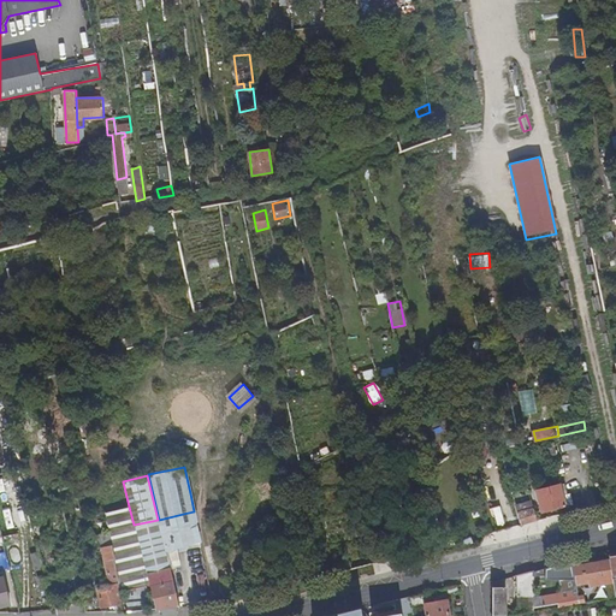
[(75,485),(71,477),(57,483),(58,491),(75,485)]
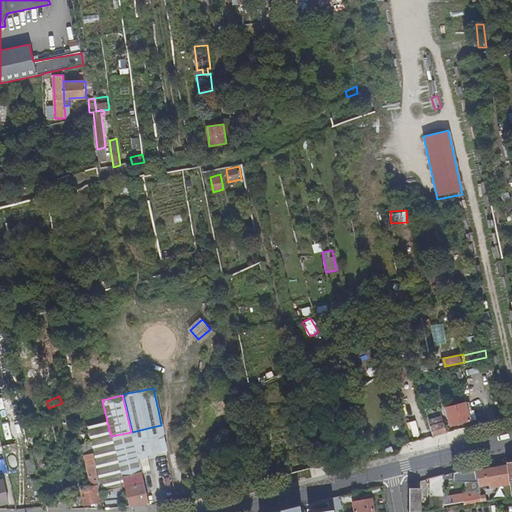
[(470,420),(466,402),(446,407),(451,425),(470,420)]
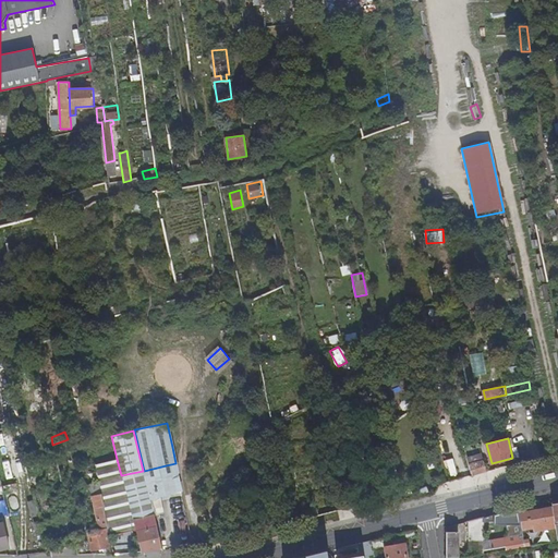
[(478,443),(464,447),(466,453),(466,455),(481,450),(478,443)]
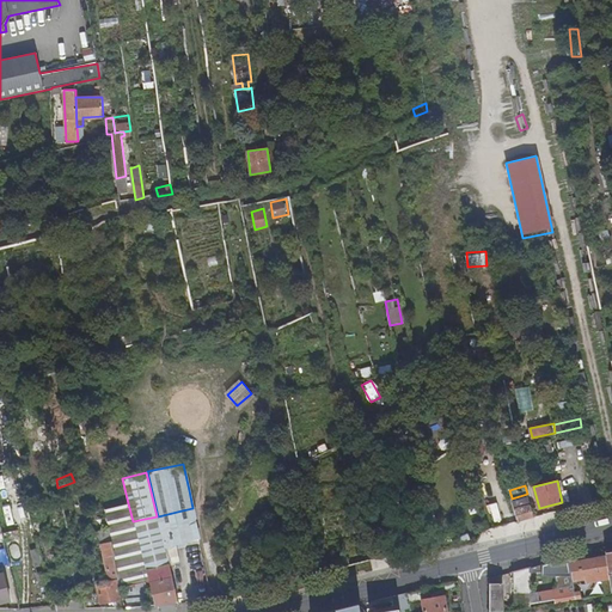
[(44,494),(42,487),(31,491),(34,497),(44,494)]
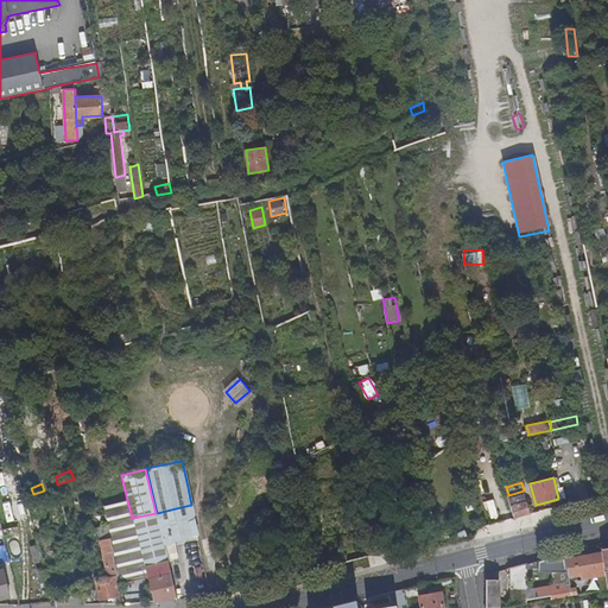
[(511,506),(527,501),(525,495),(510,499),(511,506)]
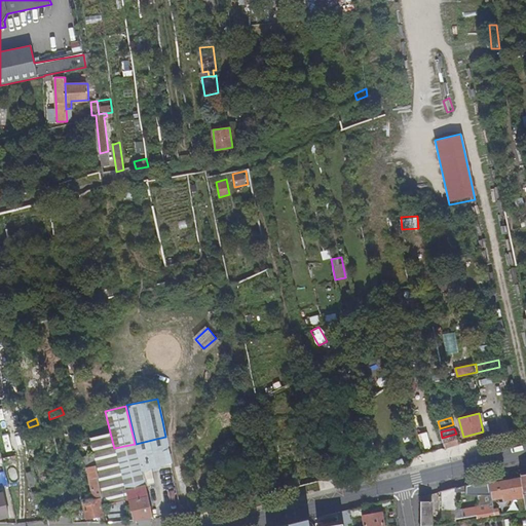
[(114,448),(110,433),(89,438),(92,454),(113,449),(114,449),(114,448)]
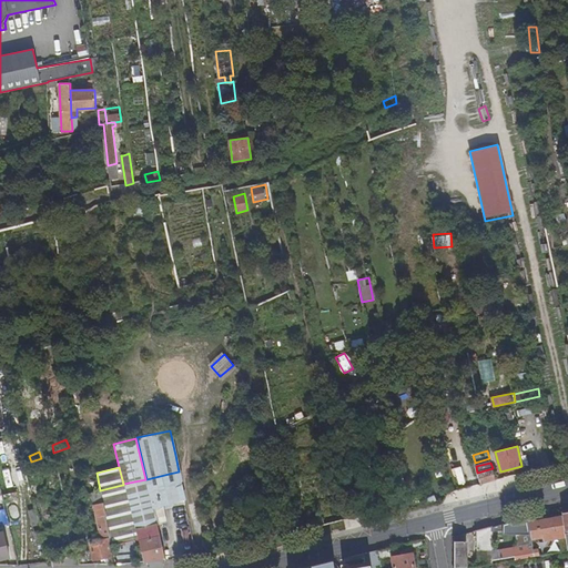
[(493,468),(477,473),(479,479),(480,484),(495,479),(493,468)]
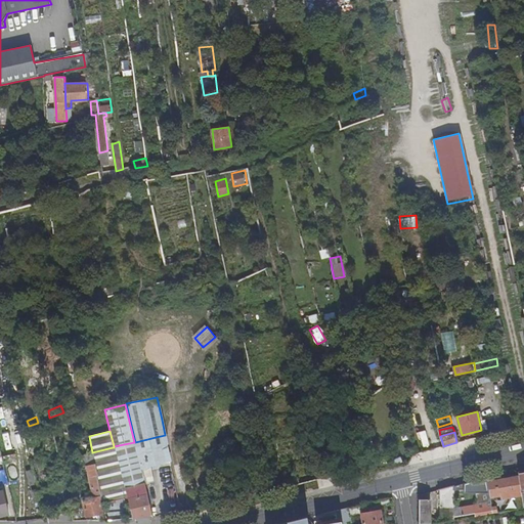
[(156,437),(162,465),(171,463),(165,435),(156,437)]
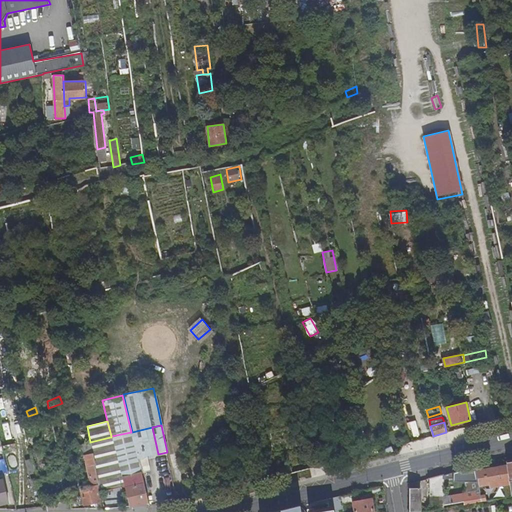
[(152,427),(132,432),(141,473),(152,471),(149,455),(157,453),(157,454),(158,454),(152,427)]
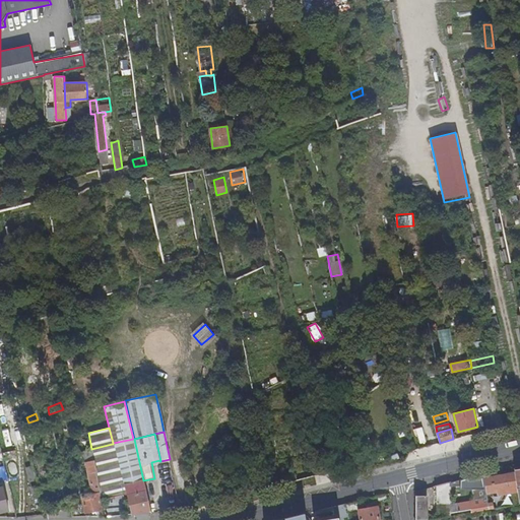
[(113,444),(112,444),(119,466),(125,489),(144,482),(143,480),(134,439),(133,439),(113,443),(113,444)]
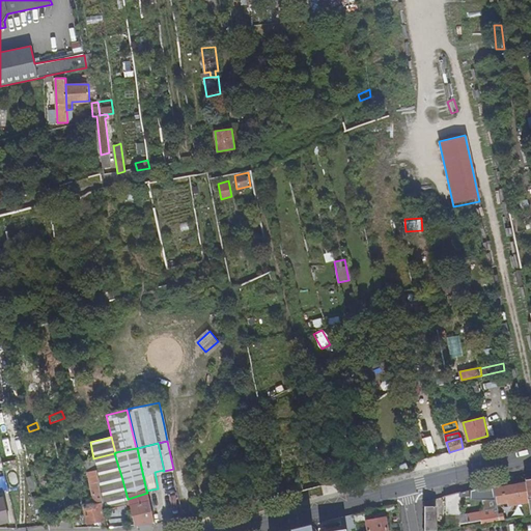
[(114,453),(93,458),(94,460),(99,481),(121,476),(114,453)]
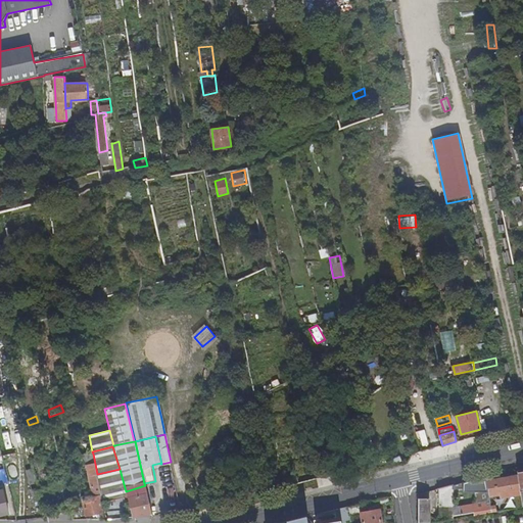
[(33,468),(26,470),(29,485),(36,483),(33,468)]
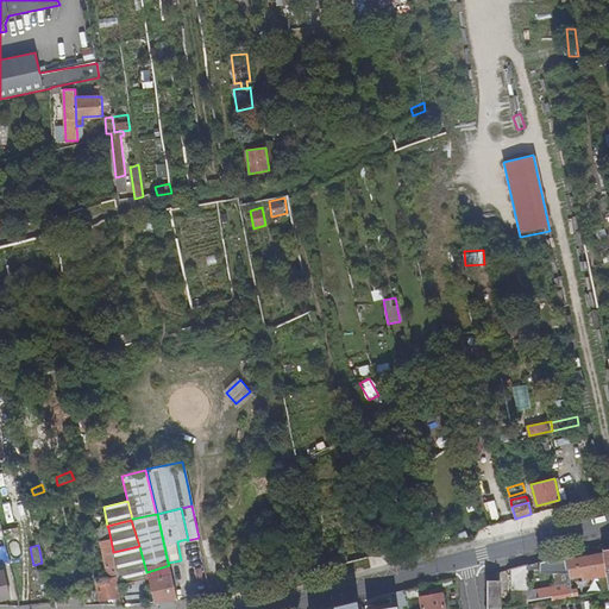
[(139,546),(113,552),(118,575),(120,585),(148,578),(146,572),(139,546)]
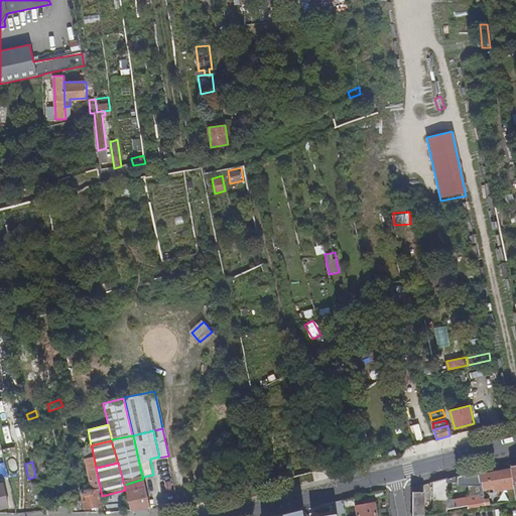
[(97,486),(97,487),(100,487),(96,468),(87,470),(87,466),(83,467),(84,472),(86,471),(89,481),(90,480),(91,487),(97,486)]
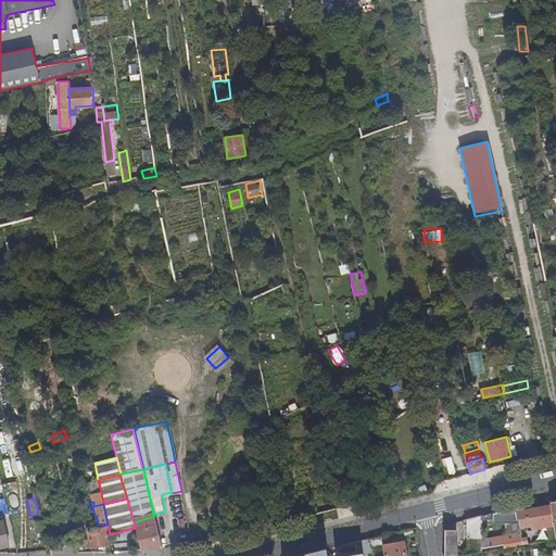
[(533,529),(554,526),(551,504),(525,508),(523,502),(516,504),(517,506),(520,526),(532,523),(533,529)]
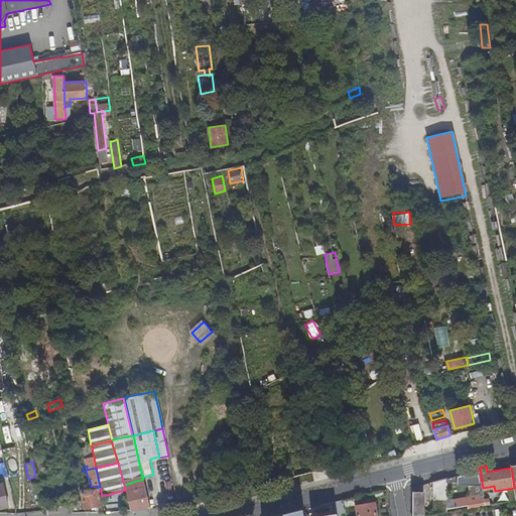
[(481,502),(482,506),(486,505),(483,488),(480,470),(466,474),(468,485),(477,483),(480,494),(447,499),(447,507),(481,502)]
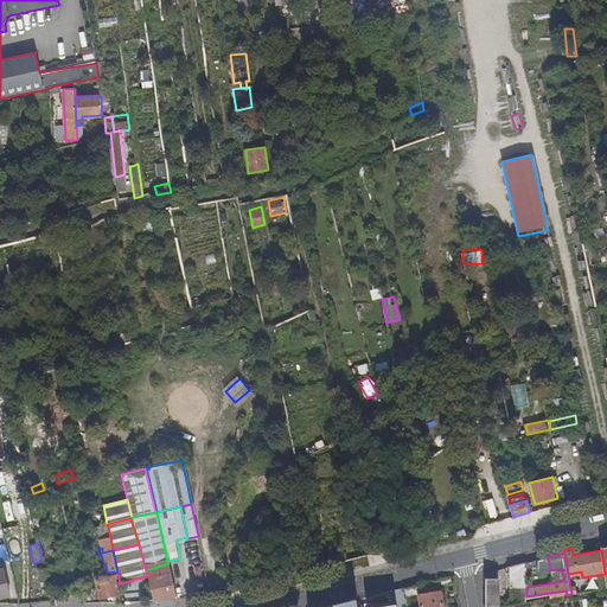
[(330,557),(331,566),(343,562),(340,555),(330,557)]
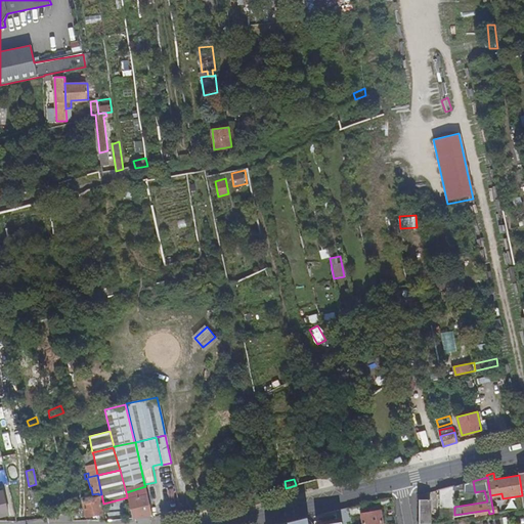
[(440,489),(440,522),(453,520),(454,515),(454,507),(454,504),(454,496),(455,485),(440,489)]
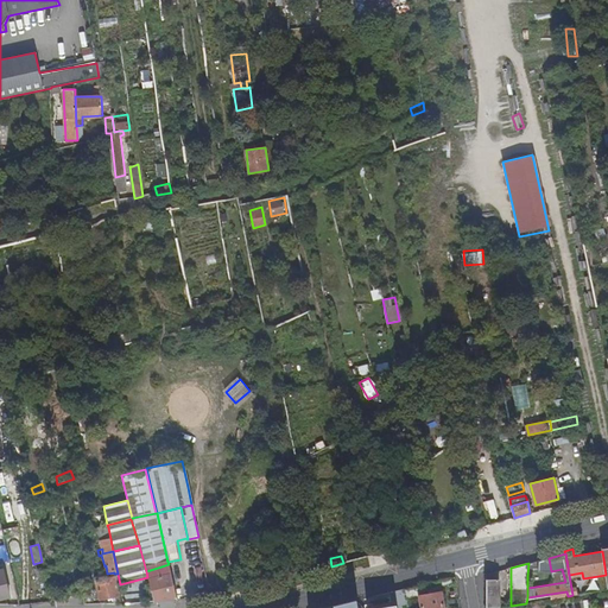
[(146,571),(147,577),(153,602),(176,596),(169,564),(146,571)]
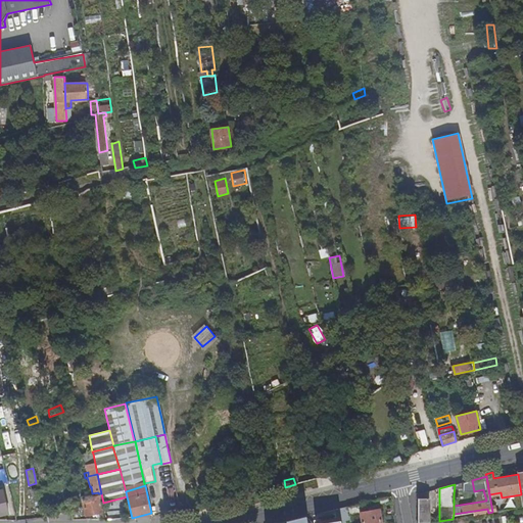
[(429,494),(419,495),(418,521),(428,521),(429,503),(432,503),(432,501),(429,500),(429,494)]
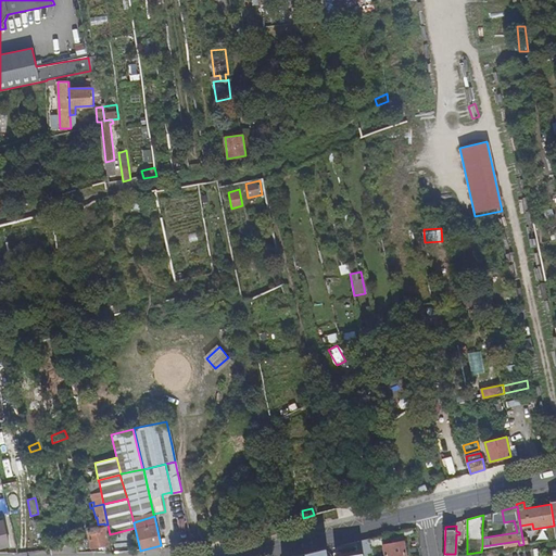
[(101,546),(103,552),(111,553),(105,528),(87,531),(91,547),(101,546)]
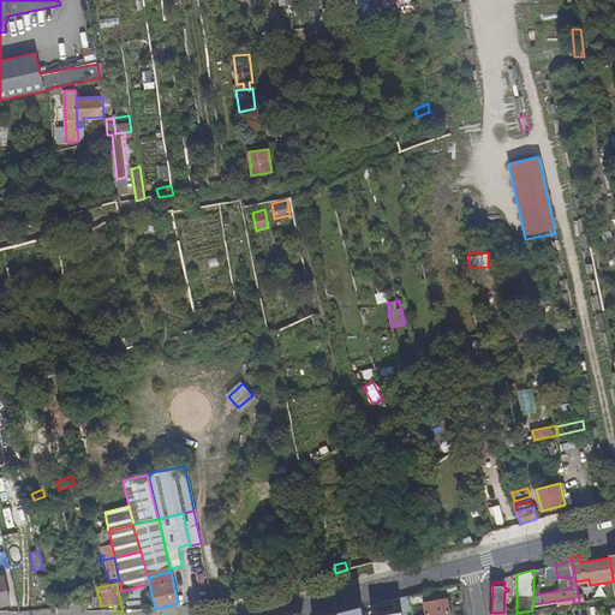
[(421,602),(419,593),(410,595),(412,603),(421,602)]
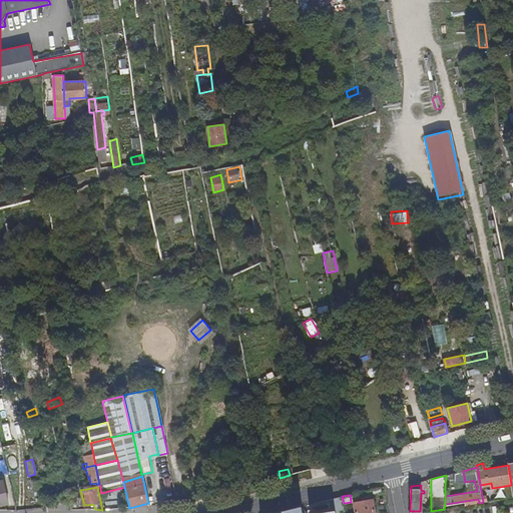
[(344,512),(344,503),(342,496),(332,499),(333,511),(309,512),(344,512)]
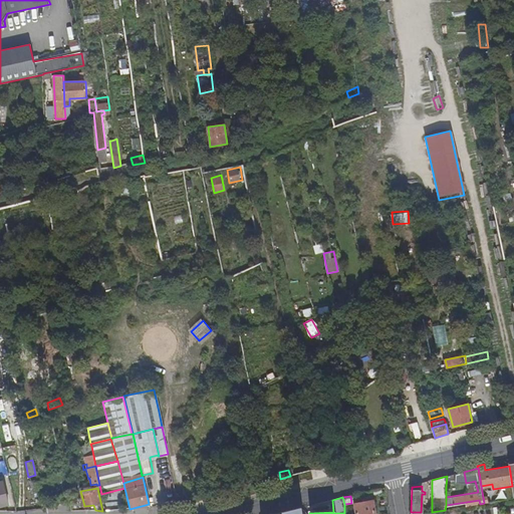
[(354,504),(355,513),(375,513),(373,500),(354,504)]
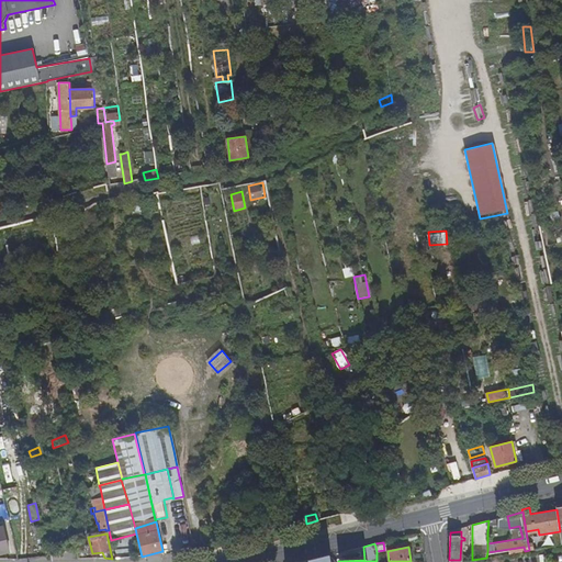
[(408,547),(411,561),(424,561),(424,554),(408,547)]
